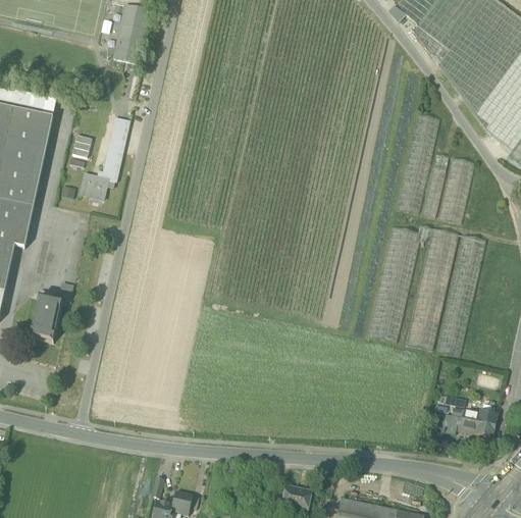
[(404,13),(417,23),(433,0),(399,0),(396,4),(395,6),(404,13)]
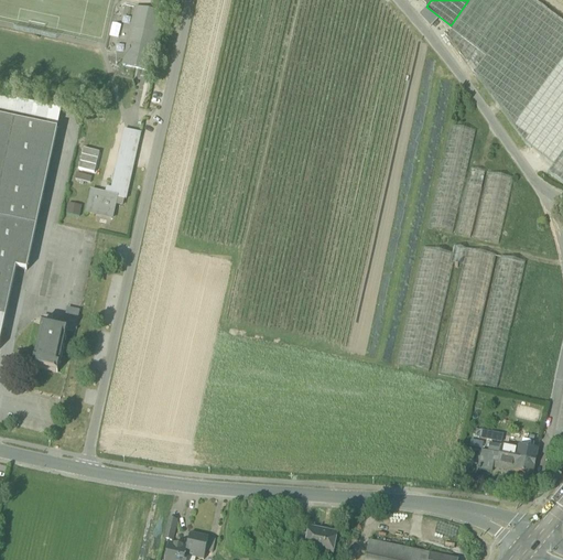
[(562,20),(536,0),(468,0),(451,25),(445,33),(524,141),(552,163),(547,170),(562,182),(562,20)]
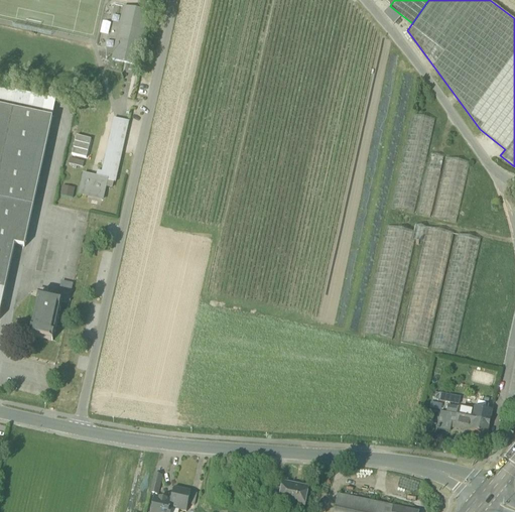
[(383,11),(393,21),(399,13),(390,6),(391,4),(389,3),(383,11)]
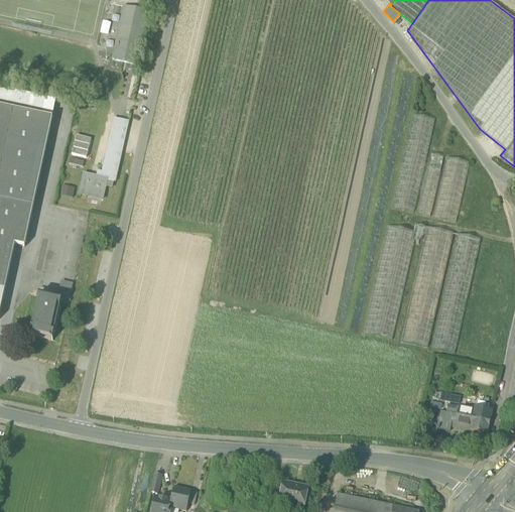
[(111,56),(135,62),(146,9),(123,4),(111,56)]
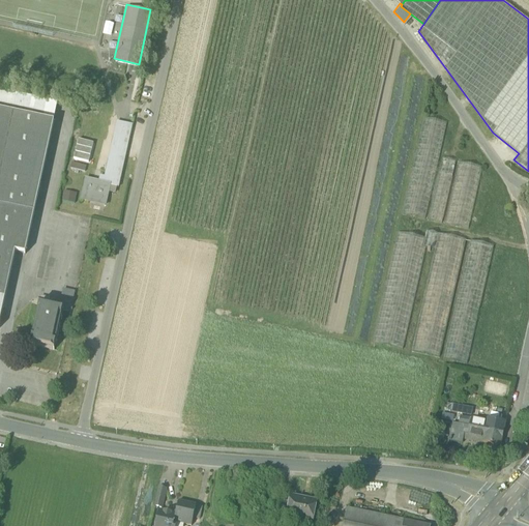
[(0,107),(52,119),(56,100),(0,88),(0,107)]
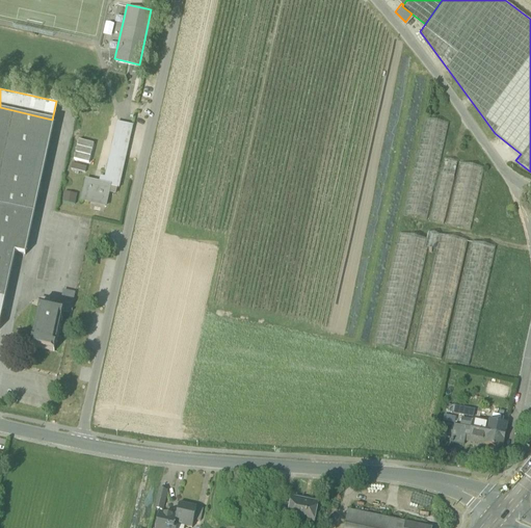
[(0,243),(25,248),(53,120),(52,120),(0,107),(0,243)]
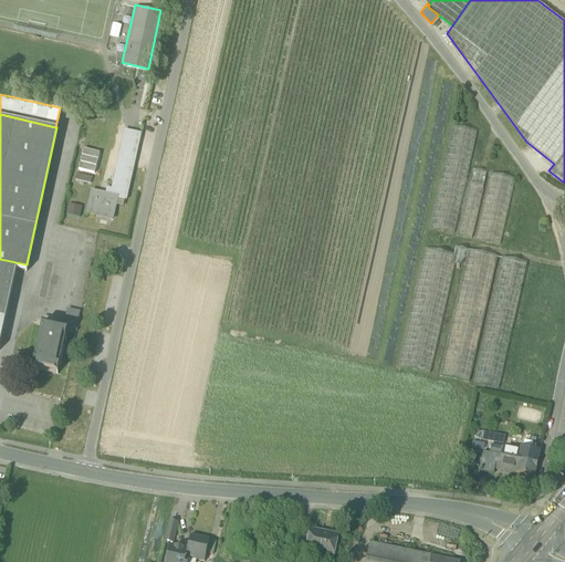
[(428,227),(453,232),(477,129),(451,124),(428,227)]
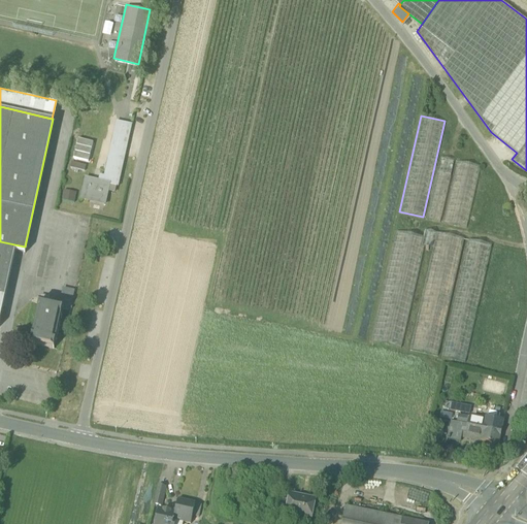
[(98,172),(97,178),(102,179),(104,173),(106,174),(119,120),(114,119),(103,173),(98,172)]
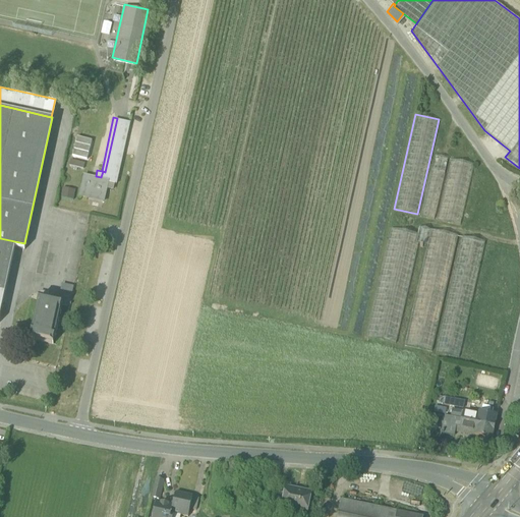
[(107,179),(115,181),(128,120),(117,118),(105,172),(103,171),(101,177),(107,178),(107,179)]
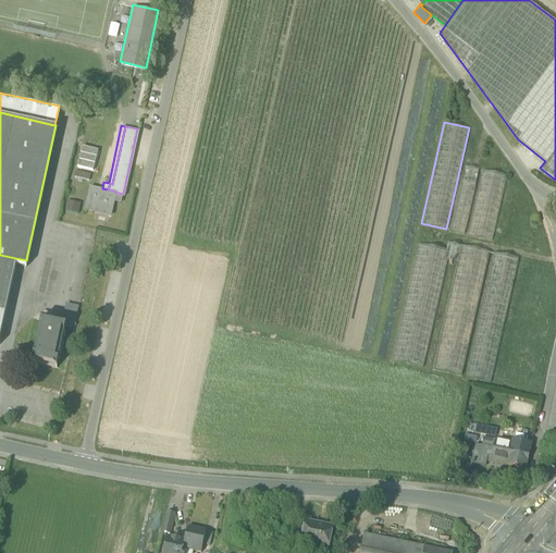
[(97,147),(82,144),(76,163),(91,168),(97,147)]
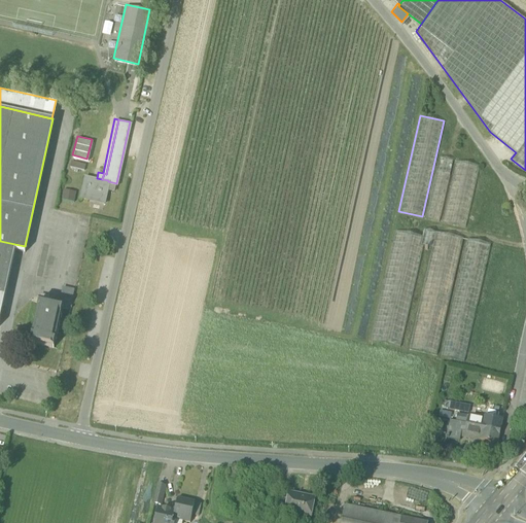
[(425,216),(439,219),(453,159),(440,155),(425,216)]
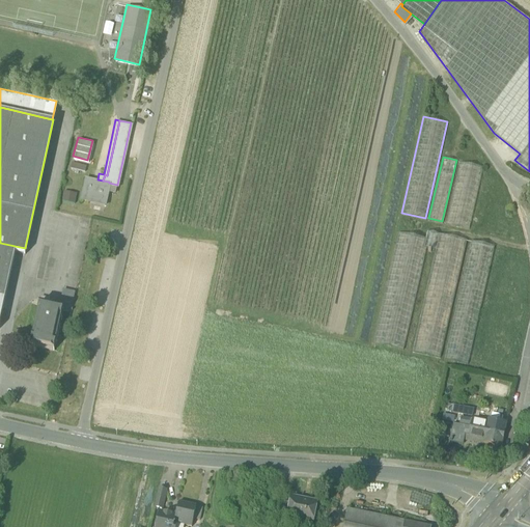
[(72,166),(84,169),(85,164),(71,160),(70,166),(72,166)]
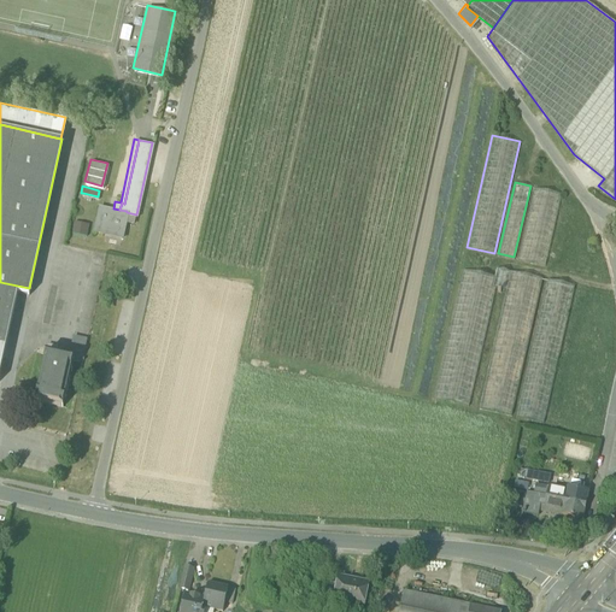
[(517,258),(545,265),(561,193),(534,187),(517,258)]
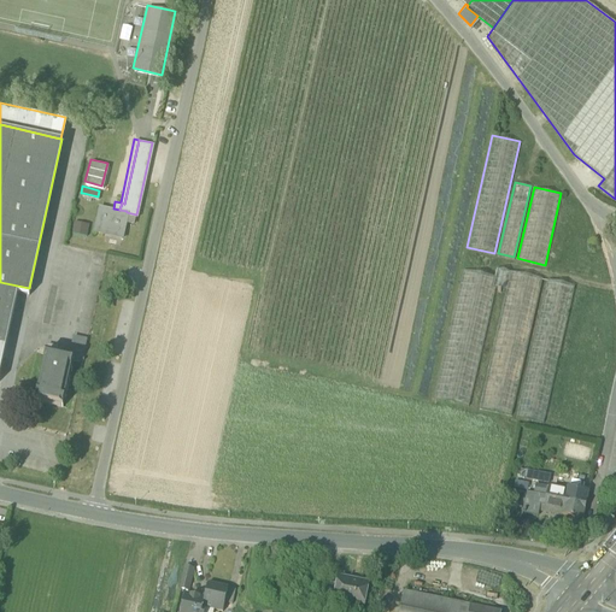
[(119,235),(121,235),(127,212),(127,211),(119,210),(113,209),(99,205),(93,229),(104,231),(104,230),(121,234),(119,235)]
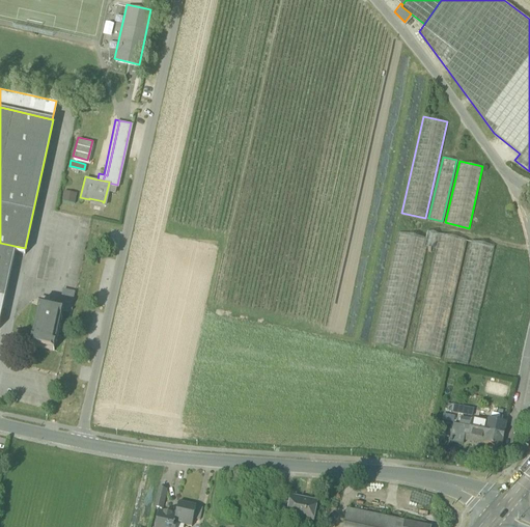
[(63,188),(62,198),(75,199),(76,189),(63,188)]
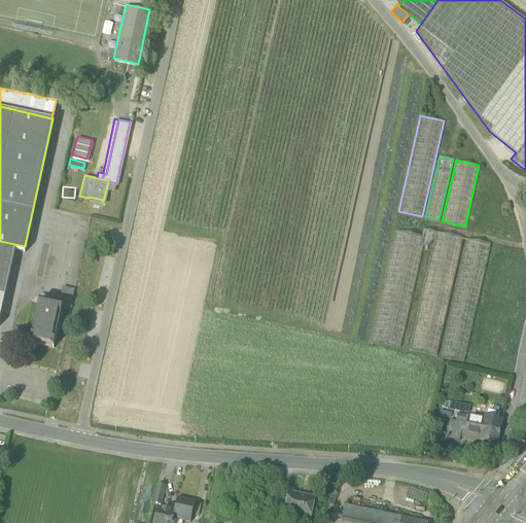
[(424,247),(427,248),(428,245),(431,246),(434,231),(423,229),(421,236),(419,243),(422,244),(424,244),(424,247)]
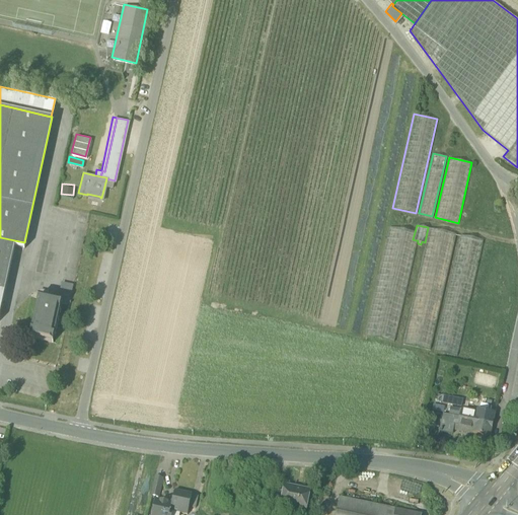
[(365,333),(394,340),(394,337),(416,240),(413,239),(415,232),(388,226),(365,333)]
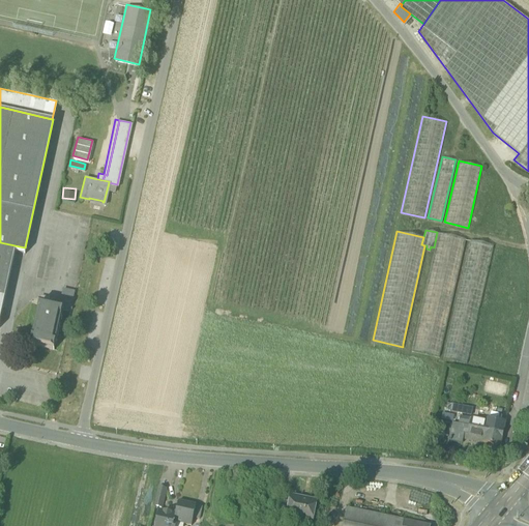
[(411,348),(439,355),(465,239),(437,232),(434,247),(411,348)]
